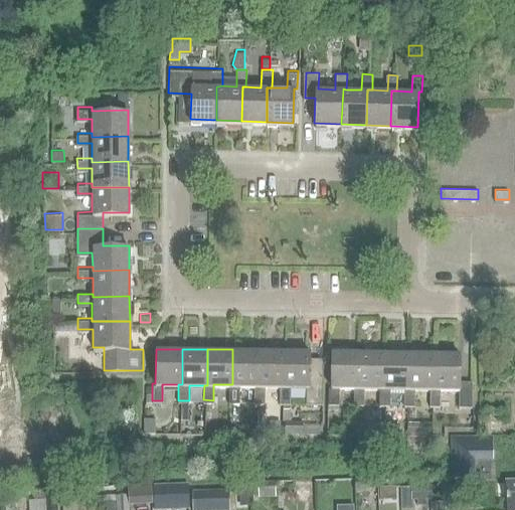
[(258,350),(232,349),(232,384),(230,384),(229,400),(239,400),(239,383),(254,384),(258,384),(258,350)]
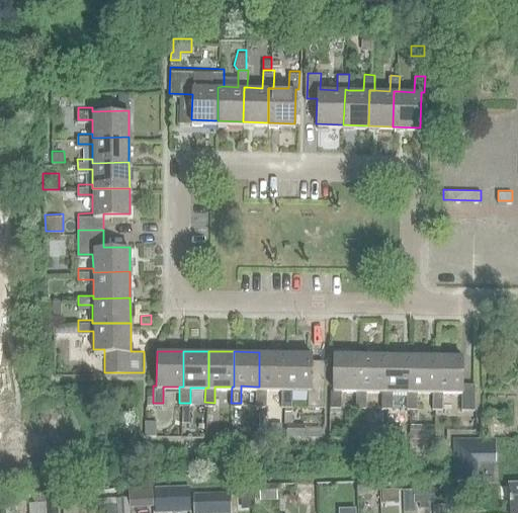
[(266,388),(281,388),(284,388),(284,352),(259,352),(259,387),(256,387),(255,403),(266,404),(266,388)]
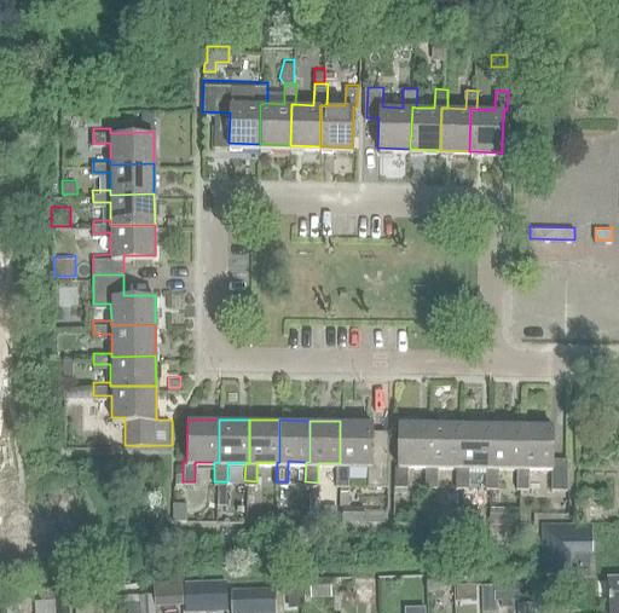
[(372,428),(374,421),(340,421),(340,463),(336,463),(336,483),(347,483),(348,463),(368,464),(368,484),(388,484),(389,429),(372,428)]
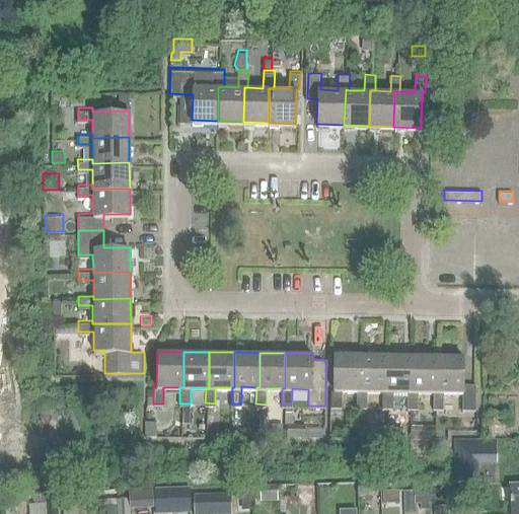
[(358,389),(362,389),(362,354),(336,354),(336,387),(331,387),(331,406),(342,406),(342,389),(358,389)]
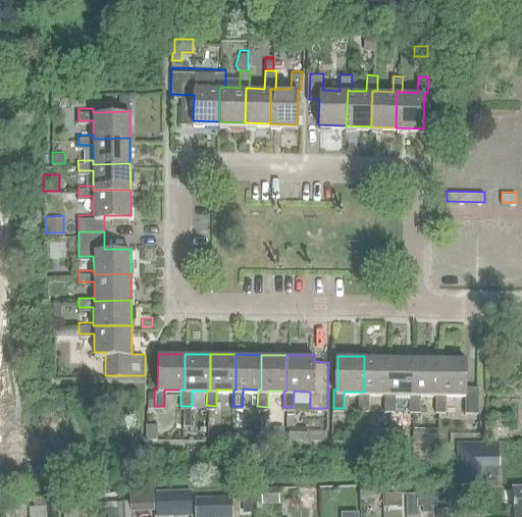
[(364,356),(364,392),(360,392),(360,408),(369,409),(370,393),(386,393),(389,393),(389,357),(364,356)]
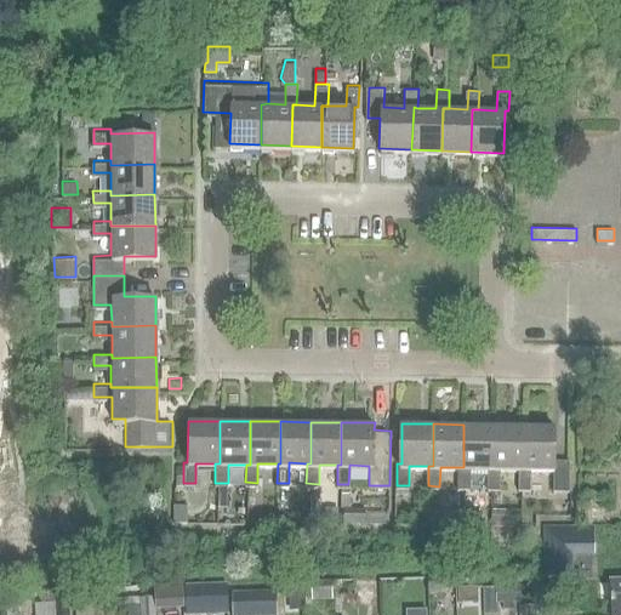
[(489,467),(494,467),(495,425),(463,425),(463,467),(460,467),(459,487),(469,487),(469,467),(489,467)]
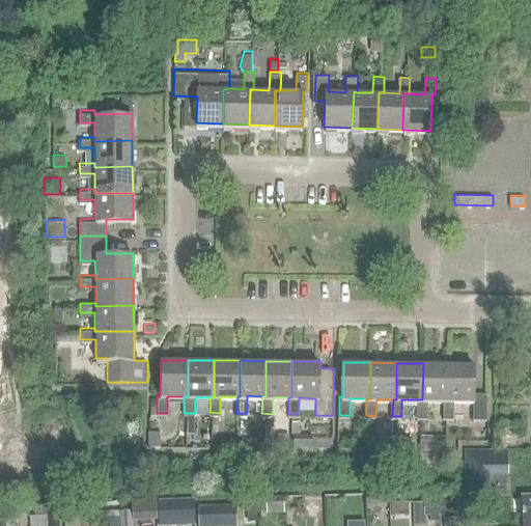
[(423,363),(422,399),(418,399),(418,416),(428,416),(428,399),(444,399),(447,399),(449,364),(423,363)]
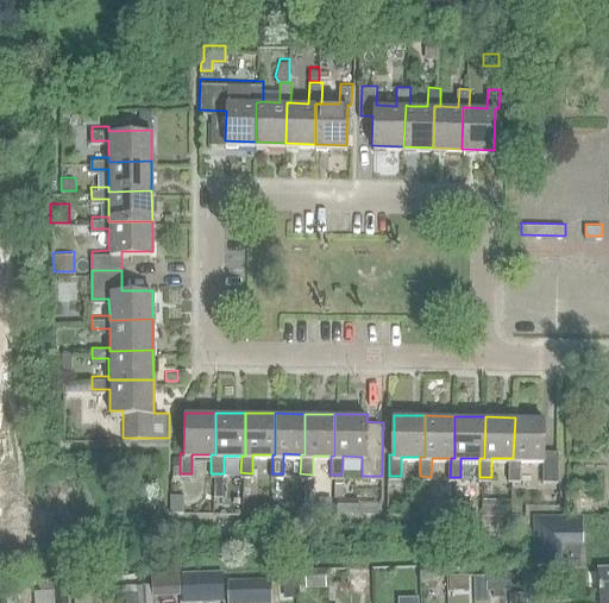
[(515,418),(513,458),(509,458),(508,478),(521,478),(521,458),(544,459),(542,478),(558,479),(558,448),(542,448),(542,418),(515,418)]
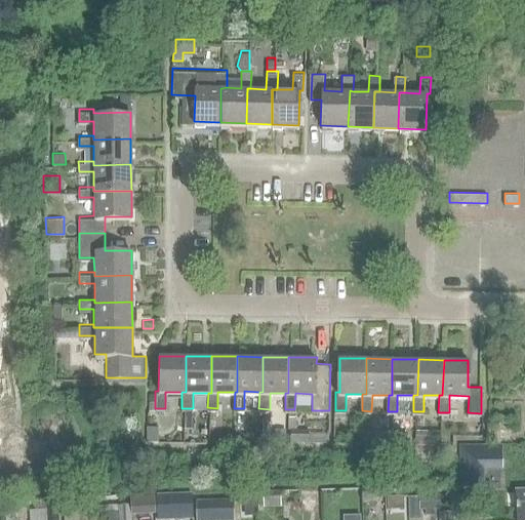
[(147,425),(147,439),(158,439),(158,425),(147,425)]
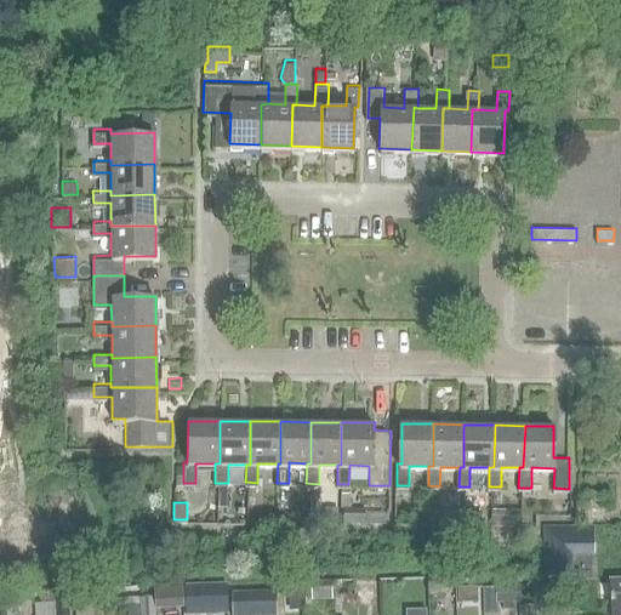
[(324,519),(339,519),(339,505),(324,505),(324,519)]
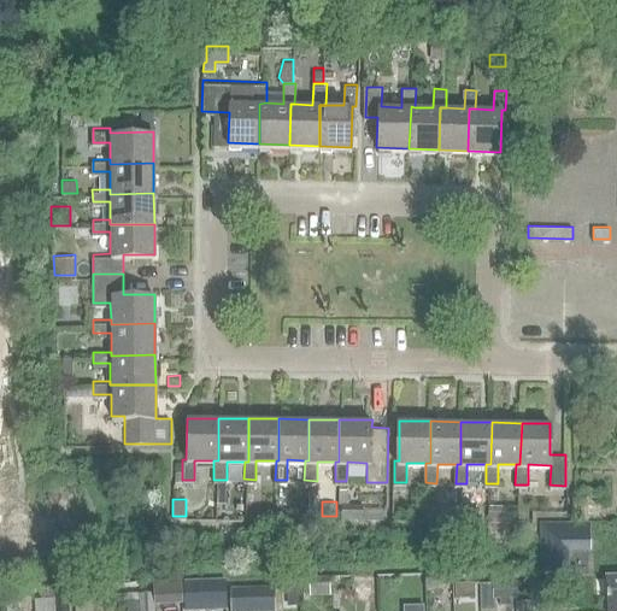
[(363,503),(341,501),(340,517),(363,518),(363,503)]
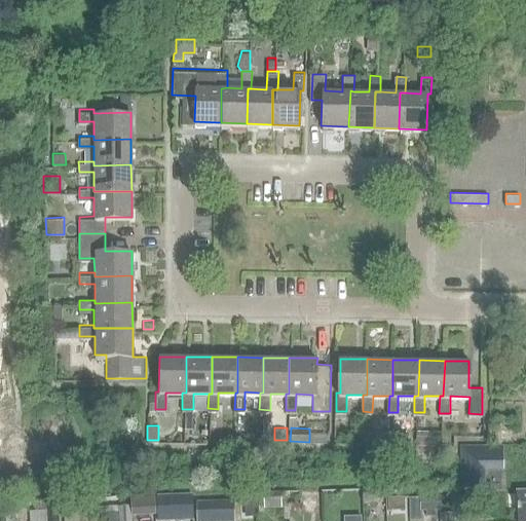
[(416,429),(416,443),(429,444),(429,429),(416,429)]
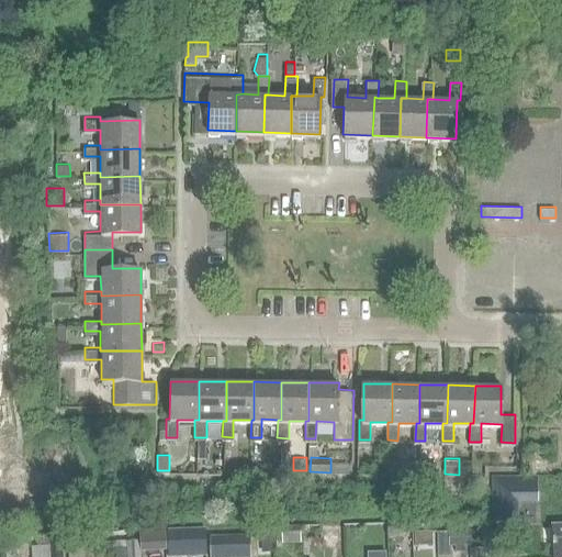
[(436,460),(389,459),(389,480),(436,480),(436,460)]
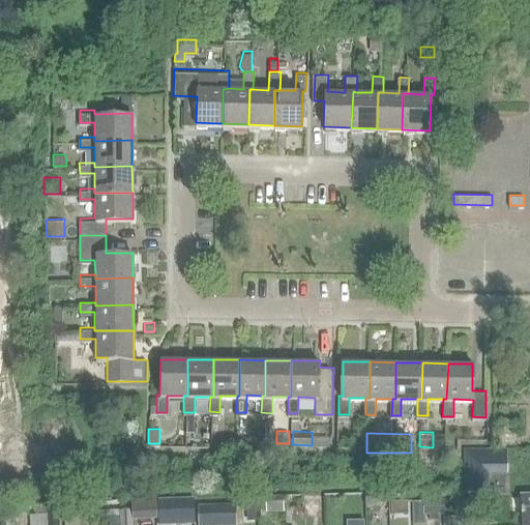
[(237,439),(237,450),(247,450),(247,449),(247,434),(237,434),(237,439)]
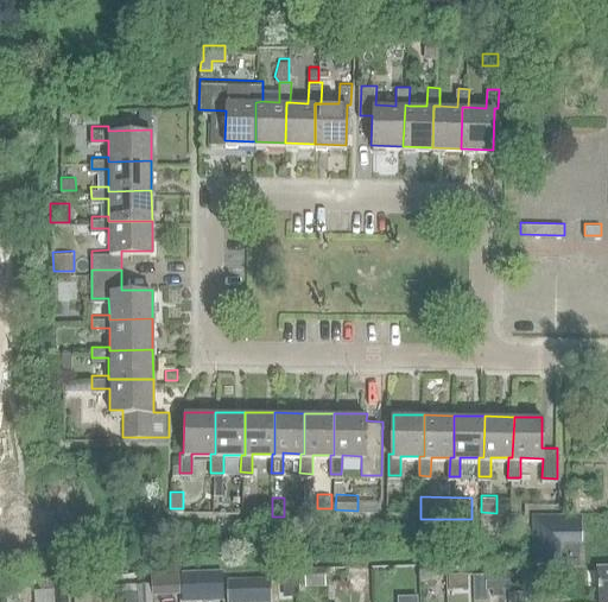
[(257,517),(272,517),(272,504),(257,504),(257,517)]
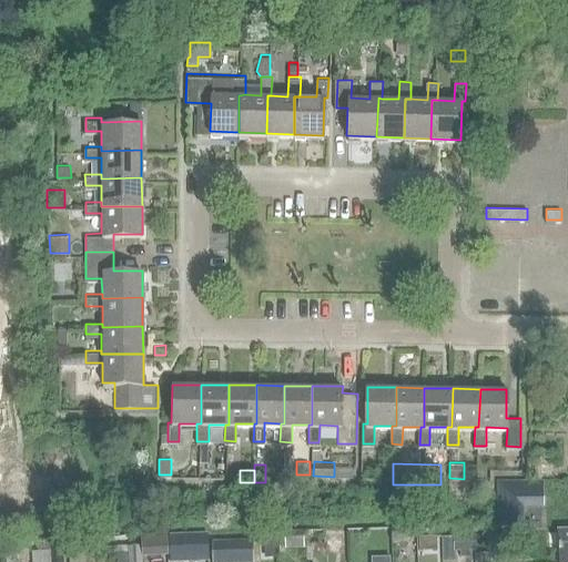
[(499,477),(500,524),(548,523),(547,476),(499,477)]
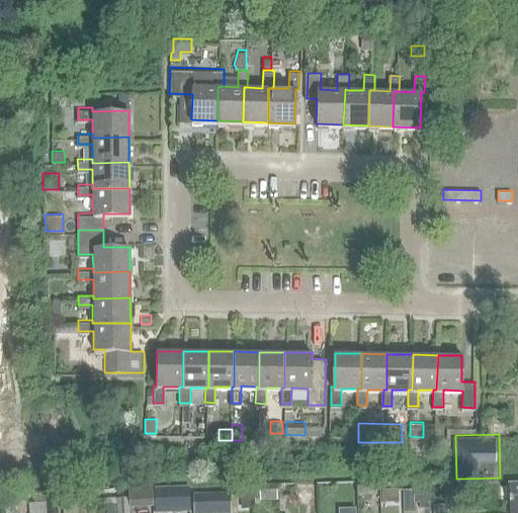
[(373,490),(372,480),(357,481),(358,490),(373,490)]
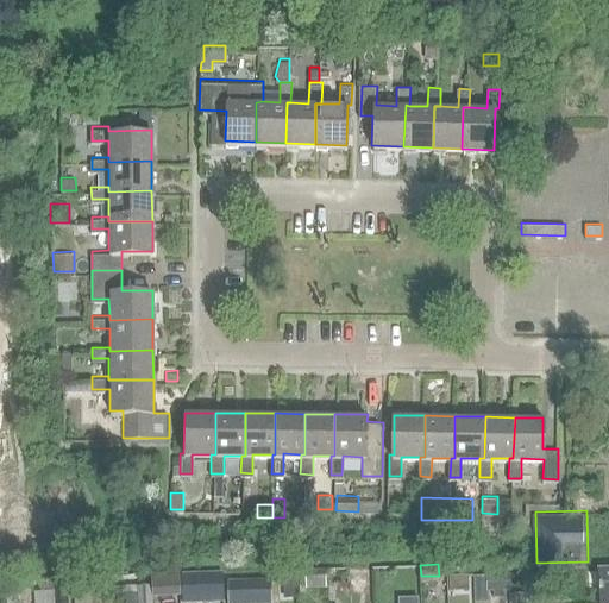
[(326,584),(326,565),(305,565),(305,584),(326,584)]
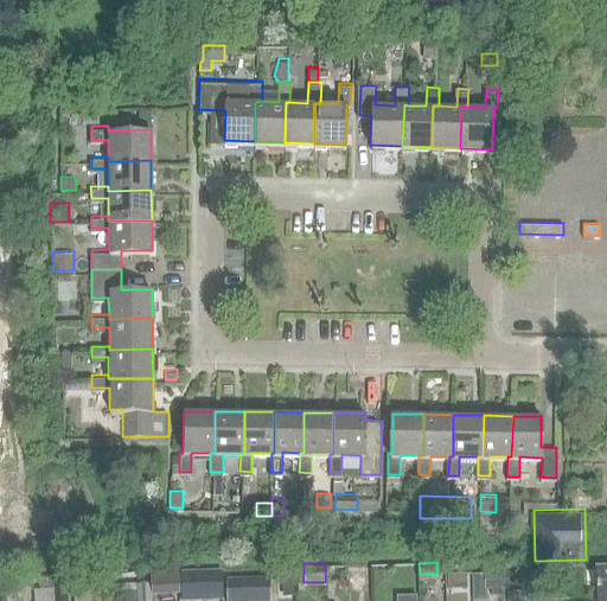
[(370,582),(369,563),(346,563),(347,582),(370,582)]
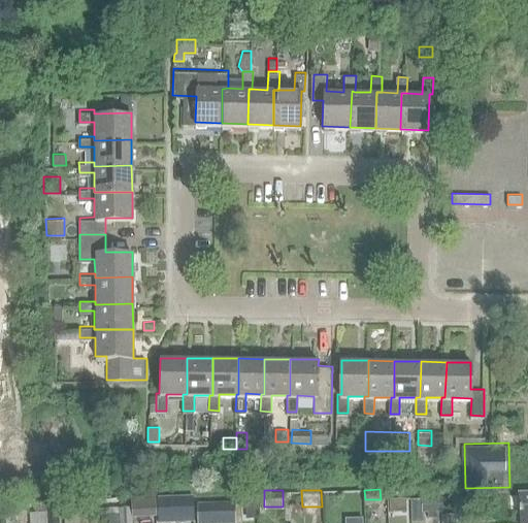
[(509,512),(519,511),(519,522),(521,522),(527,522),(527,491),(508,492),(509,512)]
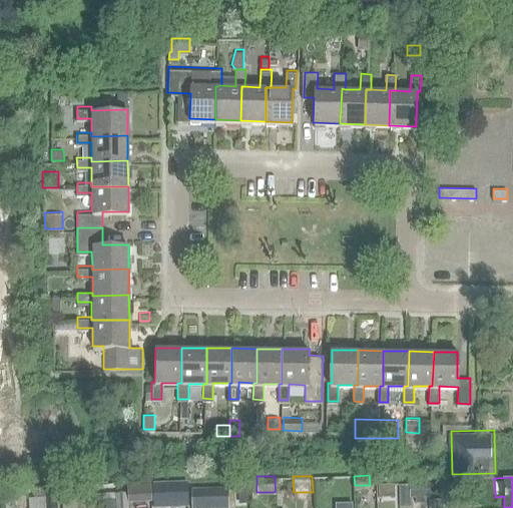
[(127,484),(127,490),(128,499),(152,499),(151,478),(127,478),(127,484)]
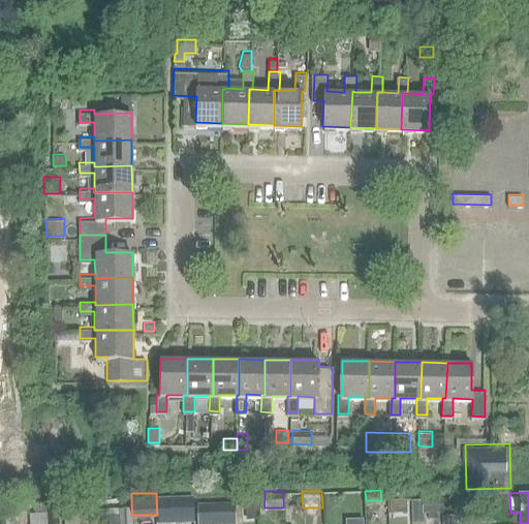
[(177,520),(176,496),(157,496),(158,521),(177,520)]
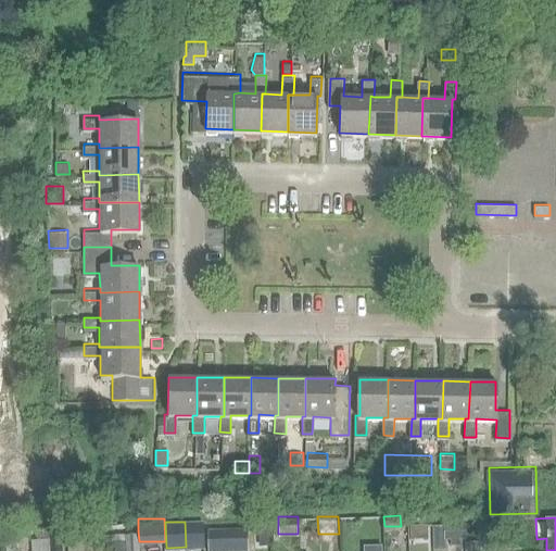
[(467,522),(444,522),(444,537),(451,537),(451,542),(460,542),(460,536),(467,536),(467,522)]
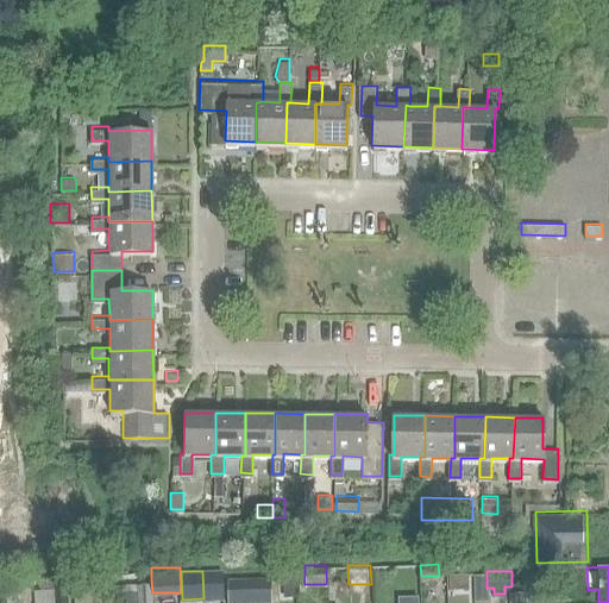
[(67,602),(67,576),(52,576),(52,589),(52,602),(67,602)]
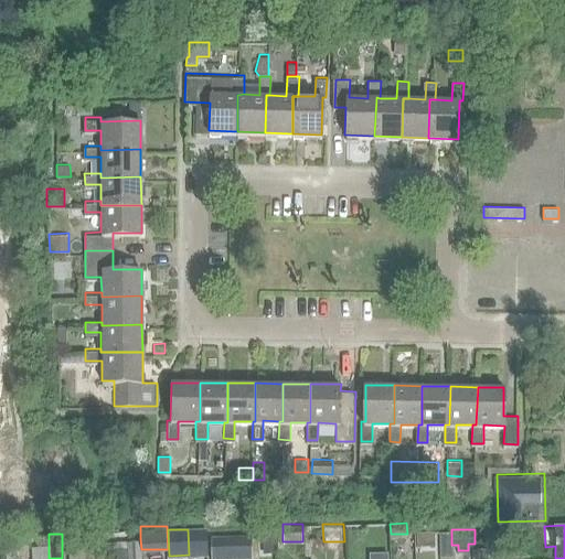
[(276,534),(262,535),(263,552),(277,551),(276,534)]
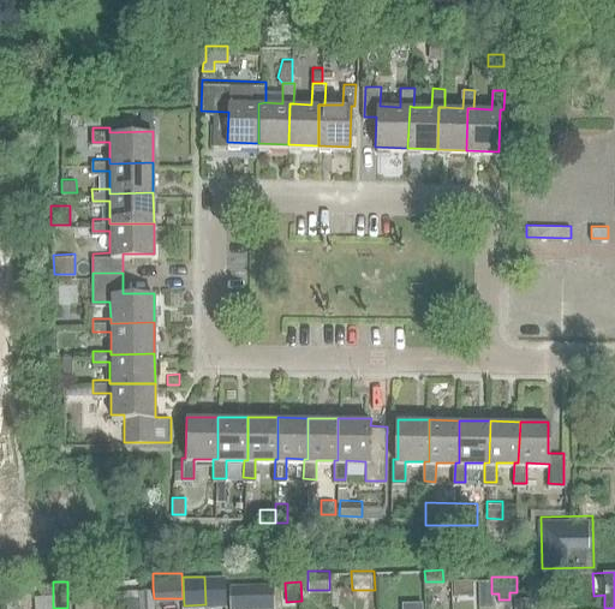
[(256,583),(230,583),(231,608),(256,608),(256,583)]
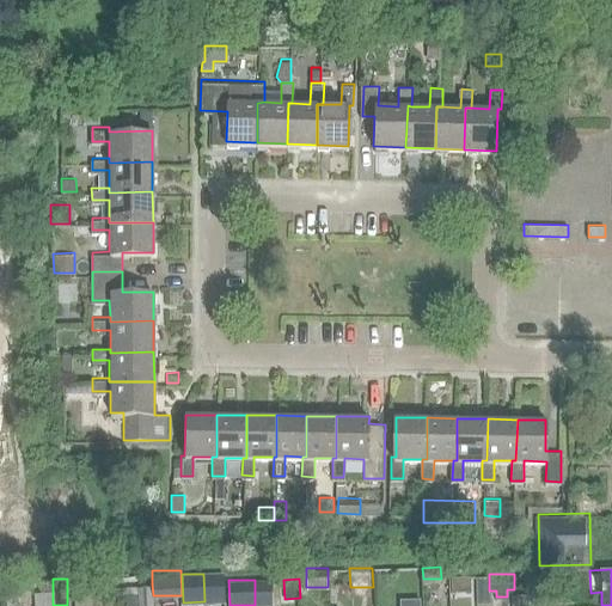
[(152,605),(153,595),(152,585),(136,586),(136,605),(152,605)]
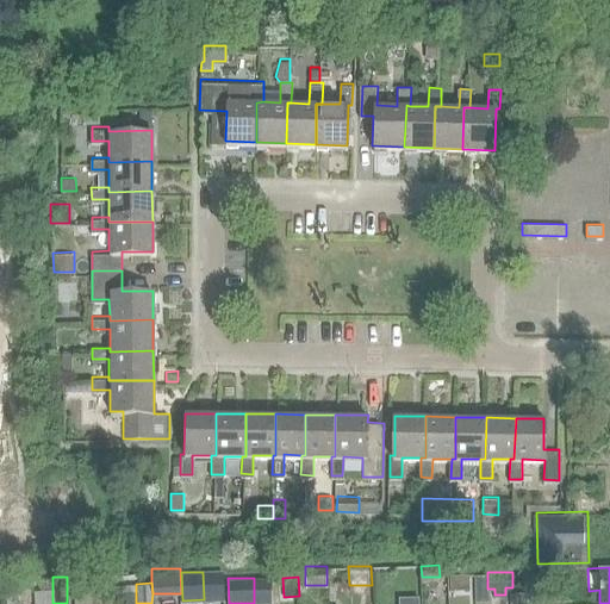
[(74,603),(91,603),(91,584),(74,585),(74,603)]
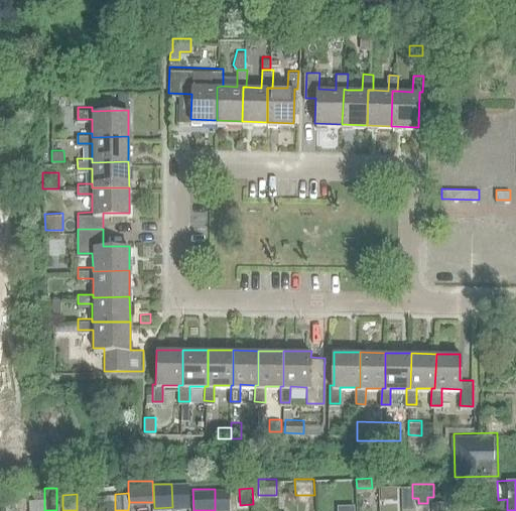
[(431,510),(446,510),(446,500),(432,500),(431,510)]
